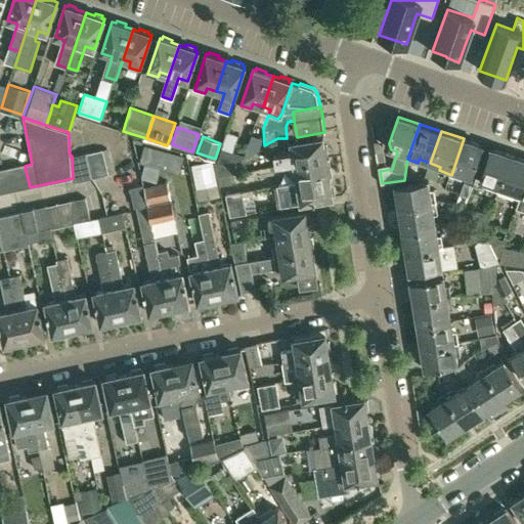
[(276,166),(290,164),(328,158),(326,156),(330,156),(328,145),(324,145),(323,136),(292,141),(294,151),(277,155),(275,159),(276,166)]
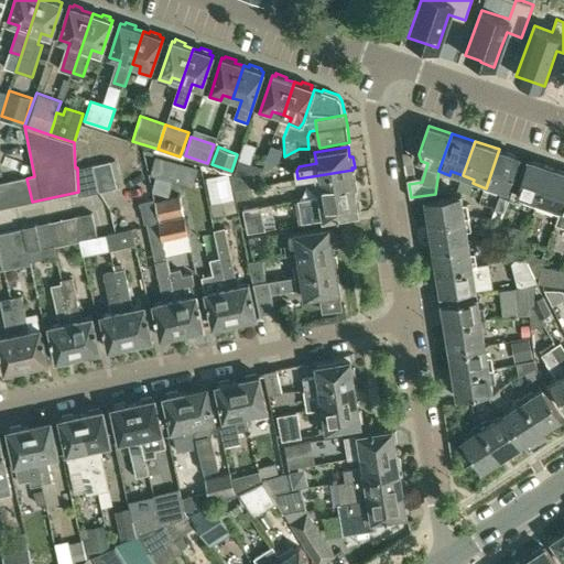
[(520,156),(499,149),(486,188),(497,192),(498,187),(508,191),(520,156)]
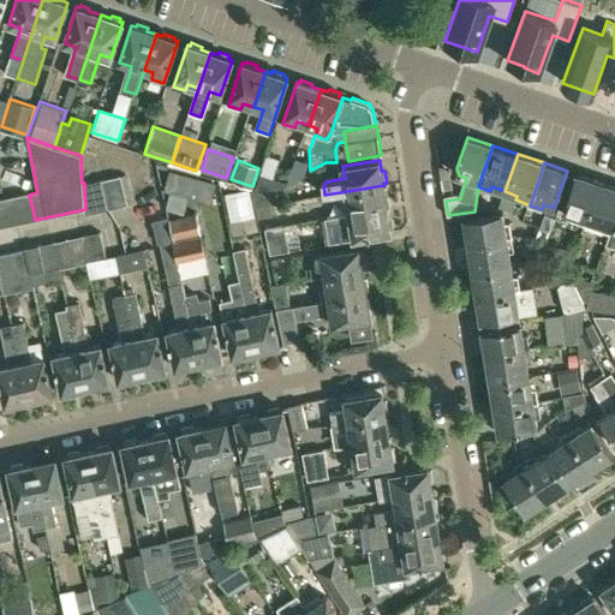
[(268,195),(276,190),(284,185),(285,180),(272,177),(275,167),(264,163),(262,173),(260,172),(255,190),(268,195)]
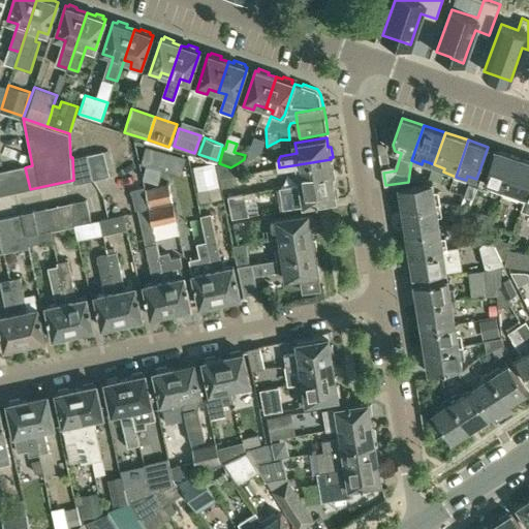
[(266,148),(251,143),(245,158),(266,148)]
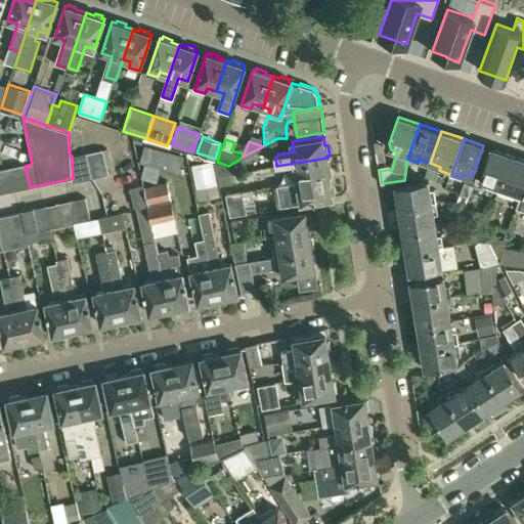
[(143,146),(139,162),(179,172),(183,156),(143,146)]
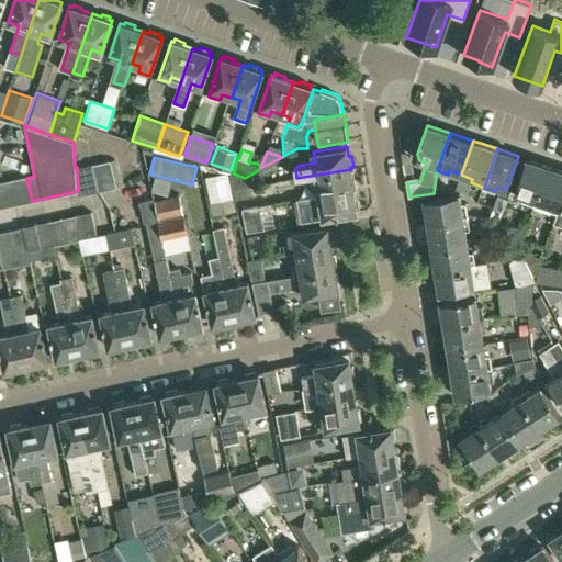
[(535,204),(548,166),(527,158),(515,193),(525,197),(524,201),(535,204)]
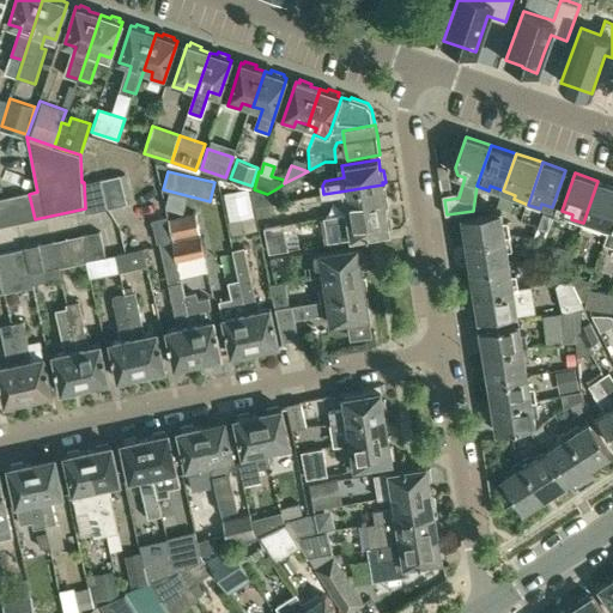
[(121,174),(104,177),(109,207),(127,202),(121,174)]
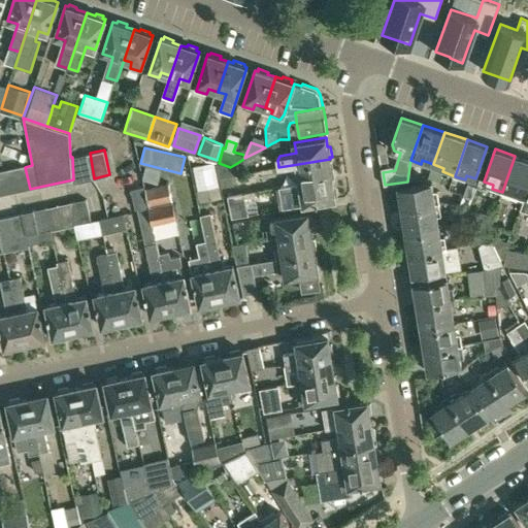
[(90,153),(72,157),(73,179),(73,183),(94,178),(90,153)]
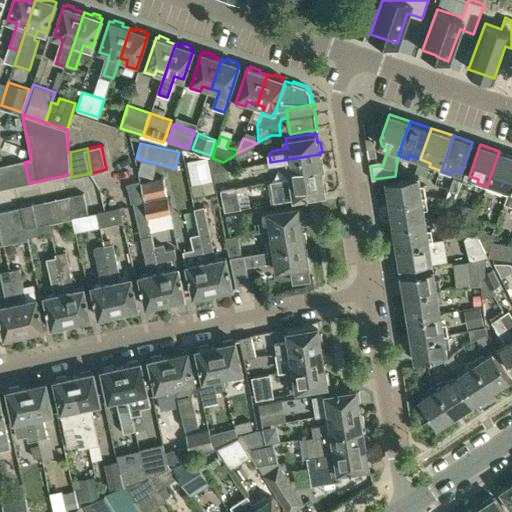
[(508,193),(509,189),(511,181),(511,155),(499,151),(487,186),(498,190),(508,193)]
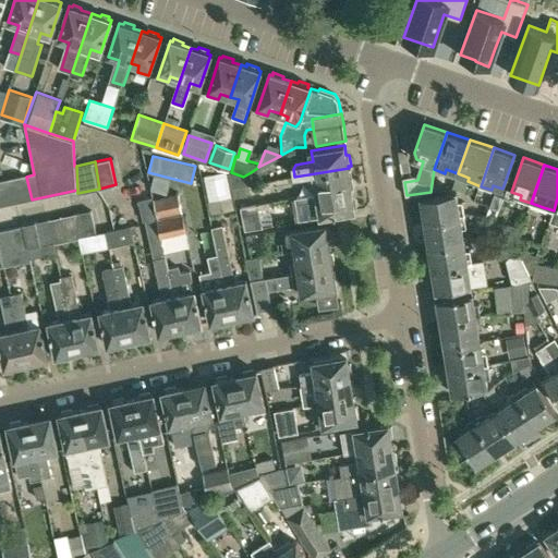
[(316,184),(318,194),(352,190),(351,181),(353,180),(351,170),(349,171),(349,168),(308,174),(311,185),(316,184)]
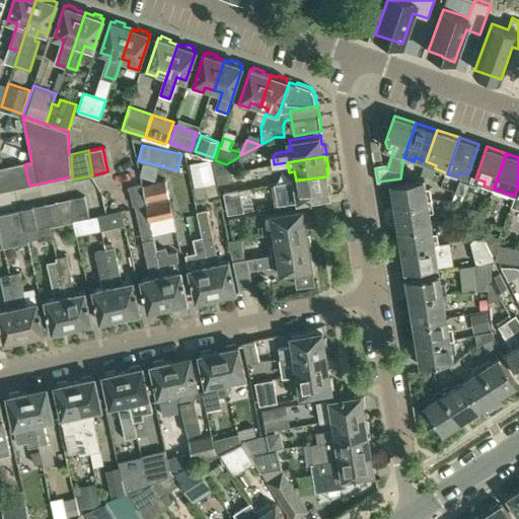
[(189,163),(194,187),(215,182),(210,158),(189,163)]
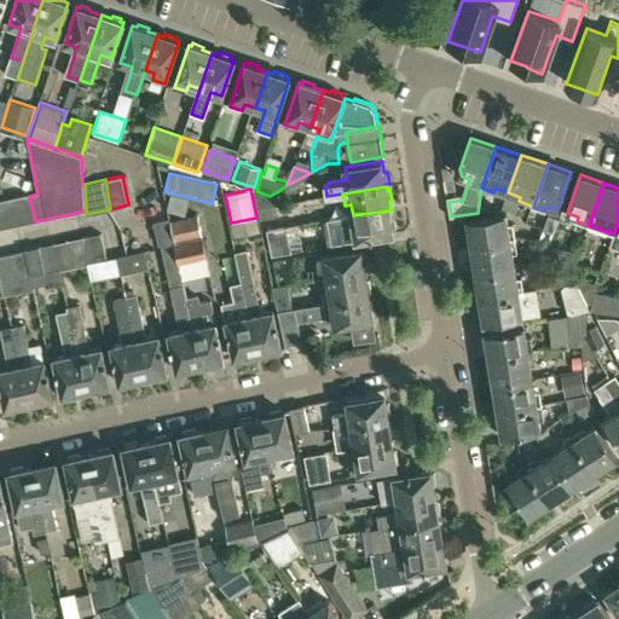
[(256,208),(277,203),(279,203),(278,191),(270,196),(256,191),(253,190),(256,208)]
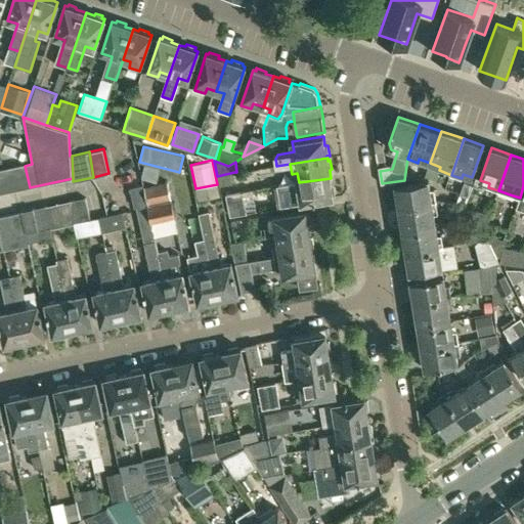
[(17,190),(30,187),(25,166),(12,168),(17,190)]
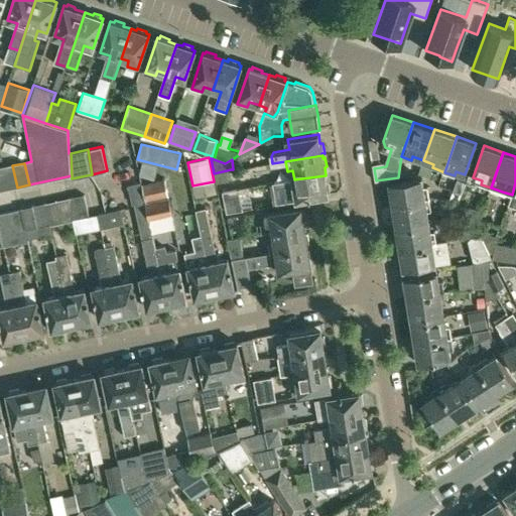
[(12,165),(1,168),(5,189),(17,187),(12,165)]
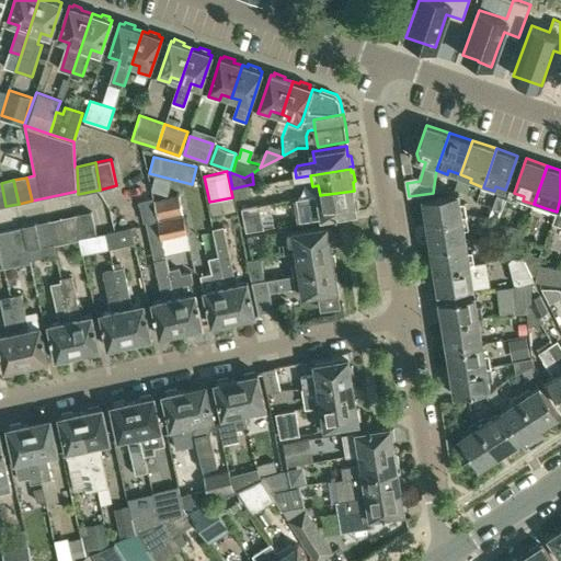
[(252,194),(251,184),(232,189),(235,197),(252,194)]
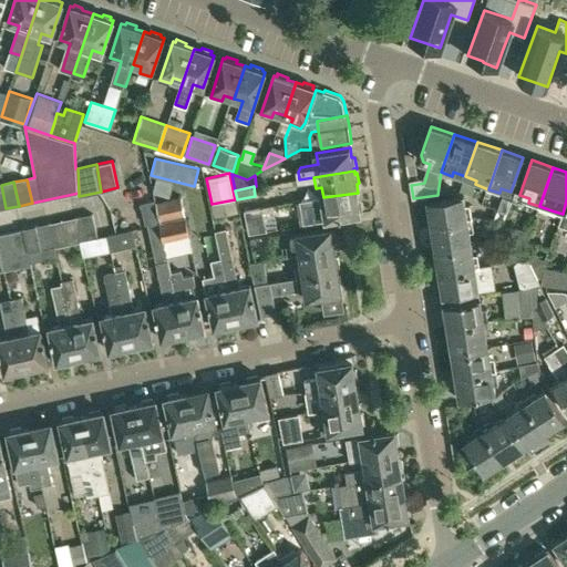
[(153,193),(155,199),(160,222),(185,216),(181,196),(163,199),(161,191),(153,193)]
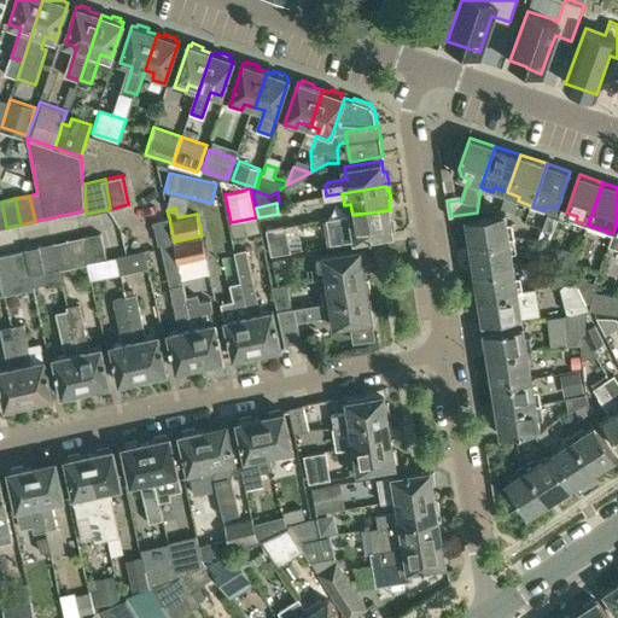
[(333,243),(359,239),(394,233),(394,229),(396,229),(395,219),(391,219),(390,210),(353,215),(330,219),(333,243)]
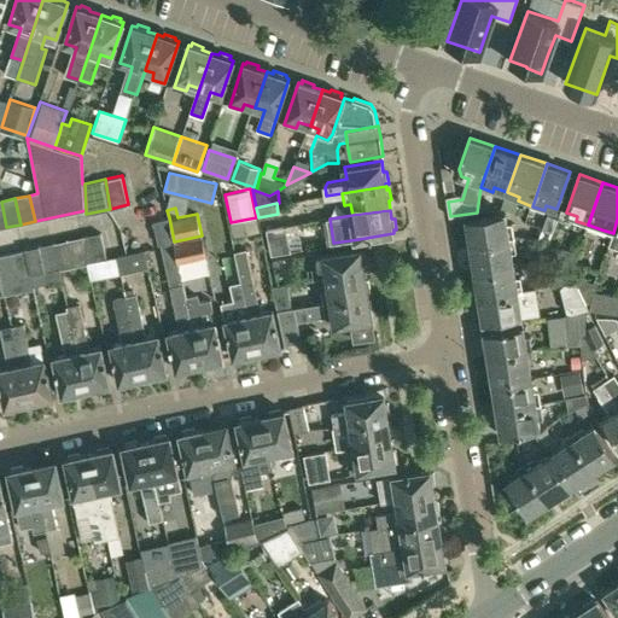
[(467,219),(472,244),(514,237),(512,222),(507,223),(506,213),(467,219)]
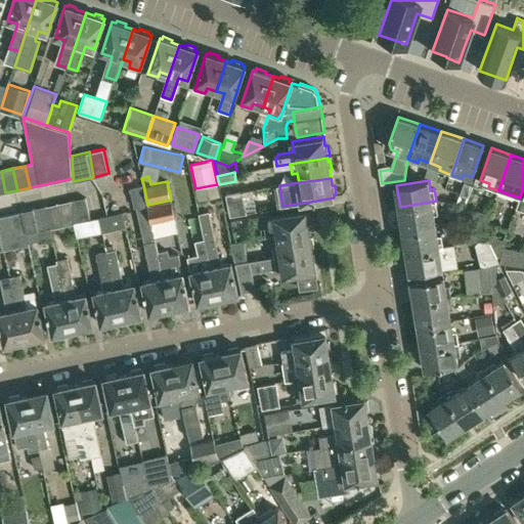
[(464,181),(460,193),(468,197),(469,197),(474,185),(464,181)]
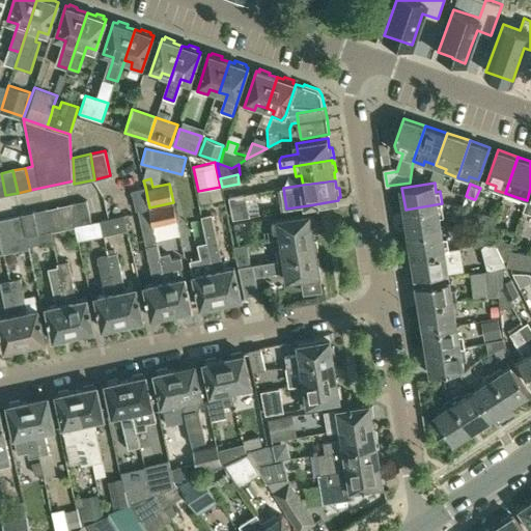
[(173,312),(160,254),(154,226),(149,207),(145,187),(132,189),(135,203),(137,211),(139,210),(156,283),(145,285),(152,316),(156,316),(156,318),(166,316),(166,314),(173,312)]
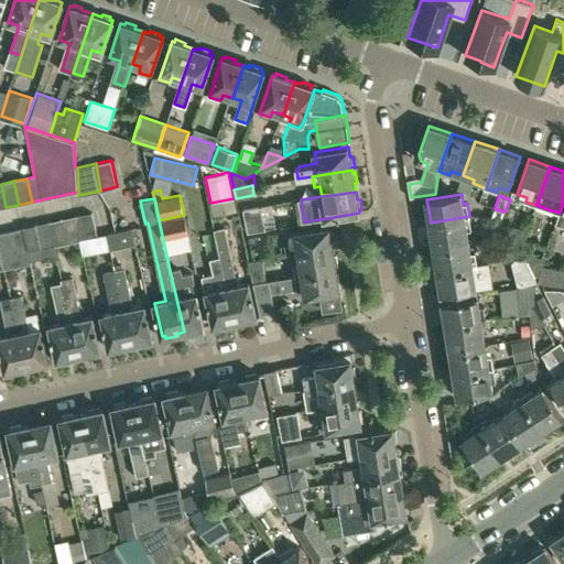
[(242,209),(247,232),(264,229),(261,206),(242,209)]
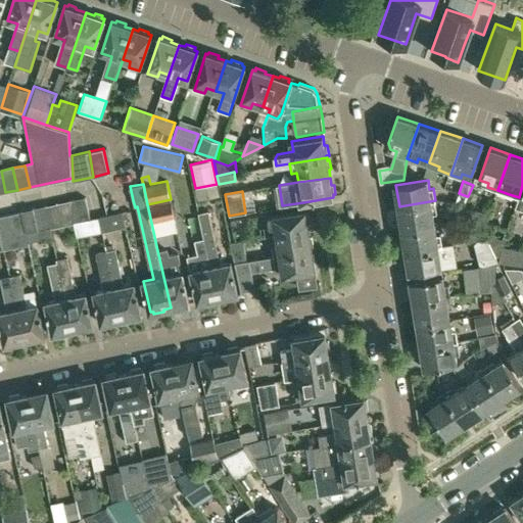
[(463,206),(467,196),(459,193),(455,204),(463,206)]
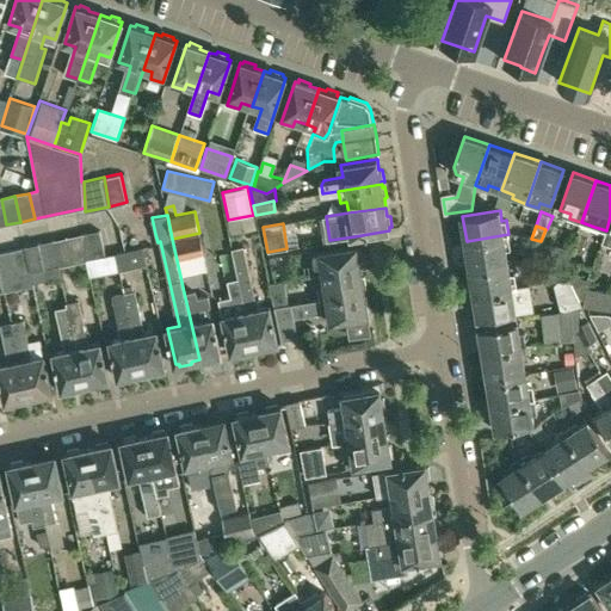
[(100,233),(87,235),(88,258),(105,254),(100,233)]
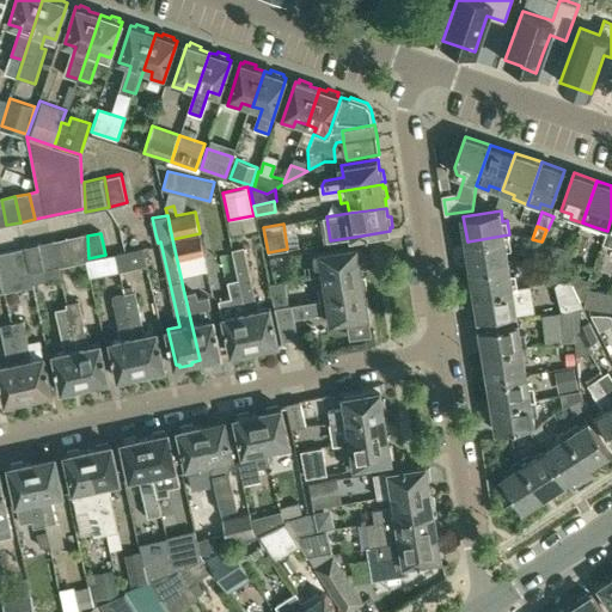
[(200,233),(172,239),(177,261),(204,255),(200,233)]
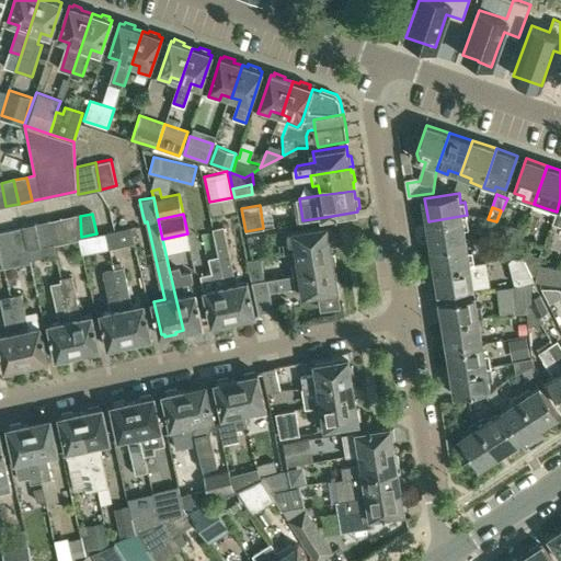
[(432,247),(467,241),(465,227),(469,227),(467,215),(428,221),(432,247)]
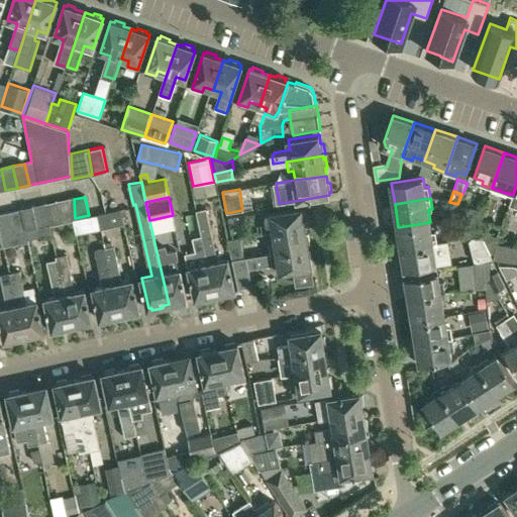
[(50,223),(75,218),(74,199),(46,204),(50,223)]
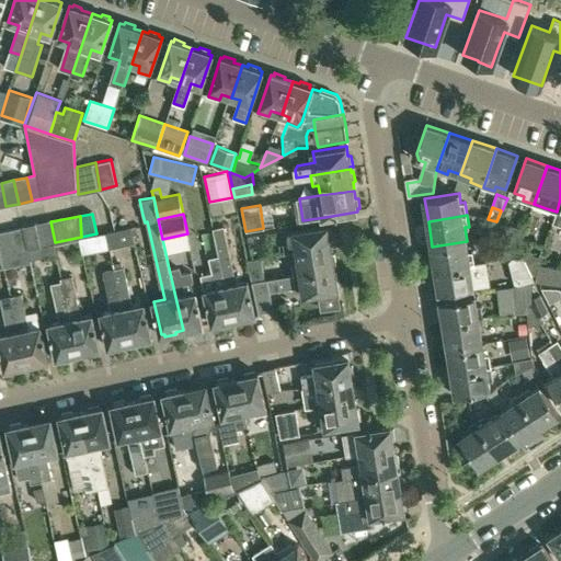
[(29,248),(55,242),(50,221),(24,227),(29,248)]
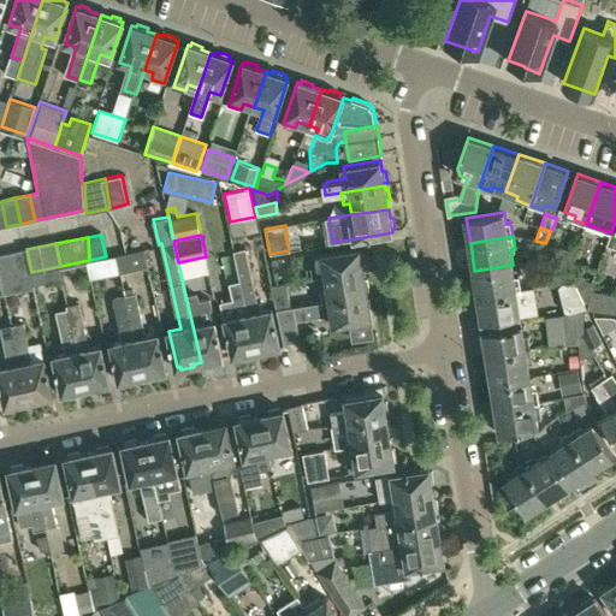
[(558,247),(540,243),(535,261),(554,266),(558,247)]
